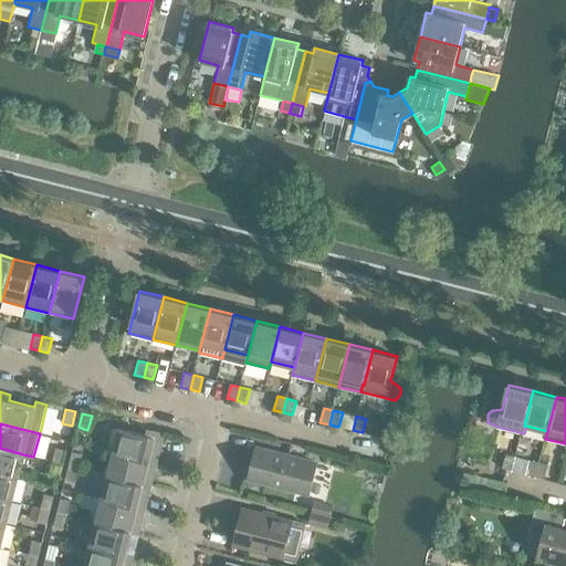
[(147,436),(121,429),(119,428),(114,452),(156,463),(164,433),(148,430),(147,436)]
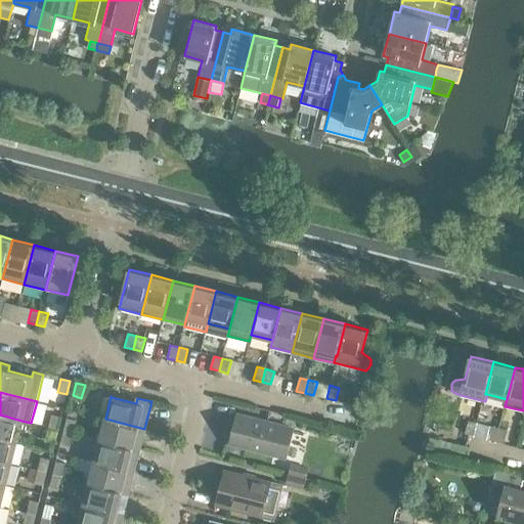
[(22,421),(0,415),(0,437),(16,442),(22,421)]
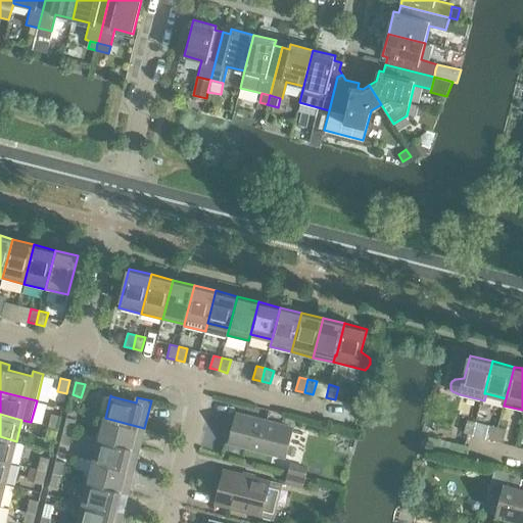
[(51,414),(48,426),(57,429),(60,416),(51,414)]
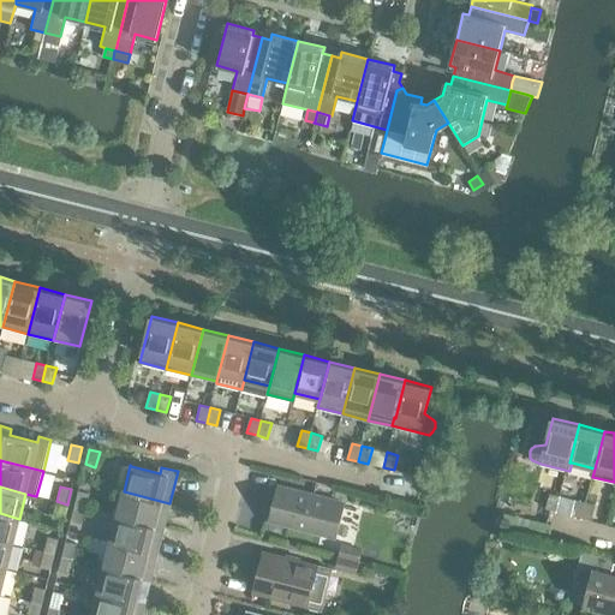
[(344,503),(330,500),(281,487),(272,520),(335,537),(344,503)]
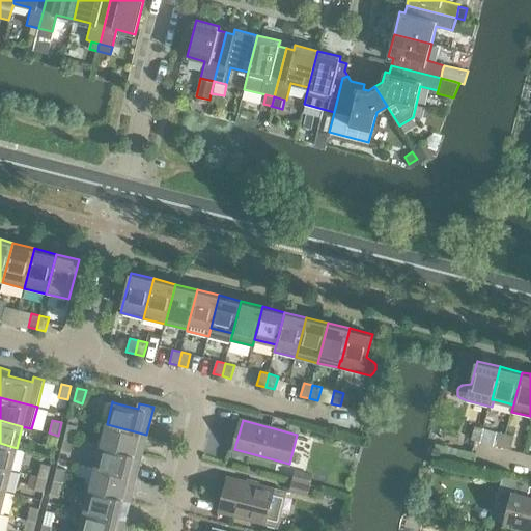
[(67,423),(64,437),(74,439),(77,425),(67,423)]
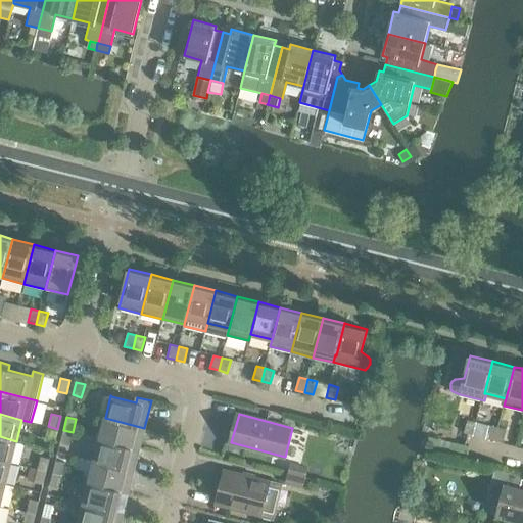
[(139,449),(144,428),(105,418),(100,439),(139,449)]
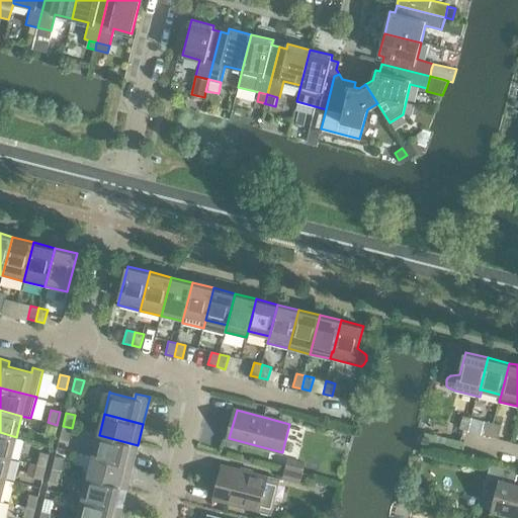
[(463,415),(459,428),(468,430),(471,418),(463,415)]
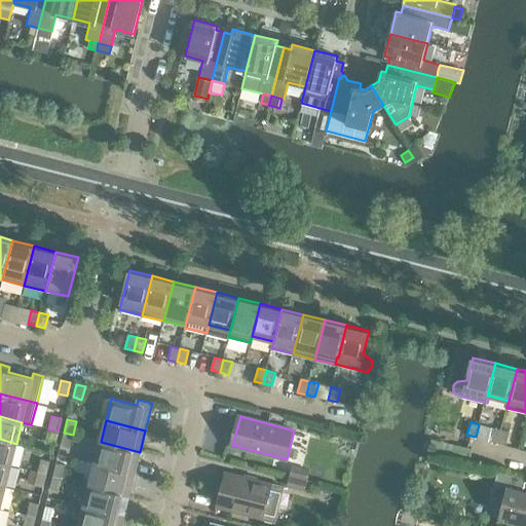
[(497,443),(500,429),(492,427),(489,441),(497,443)]
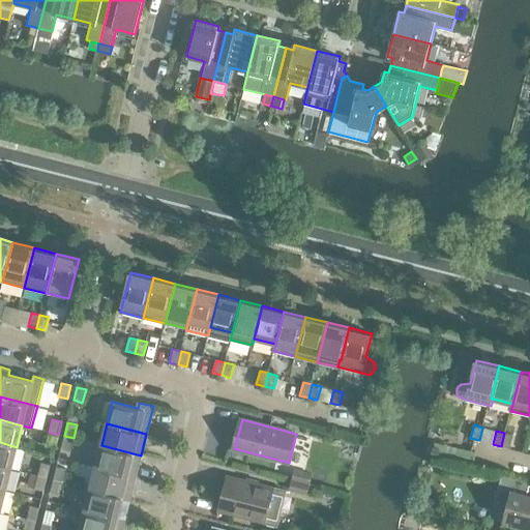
[(55,447),(58,435),(49,432),(46,445),(55,447)]
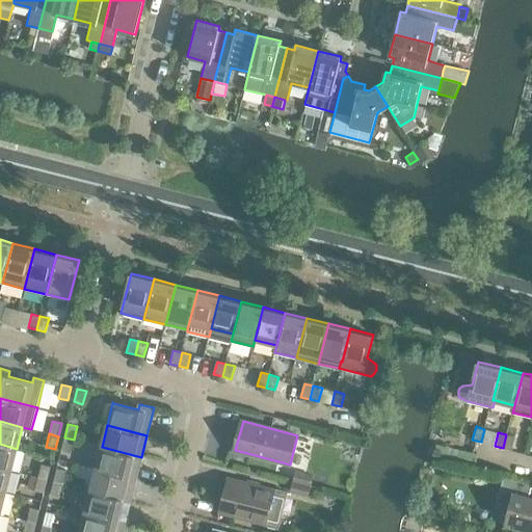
[(515,436),(506,434),(503,448),(512,450),(515,436)]
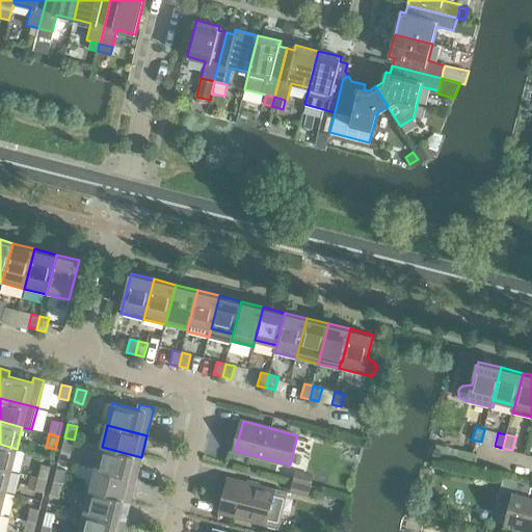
[(70,453),(74,440),(64,437),(61,451),(70,453)]
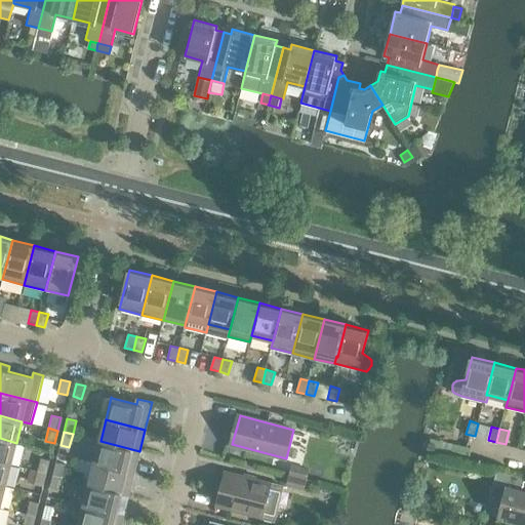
[(16,443),(0,438),(0,460),(11,465),(16,443)]
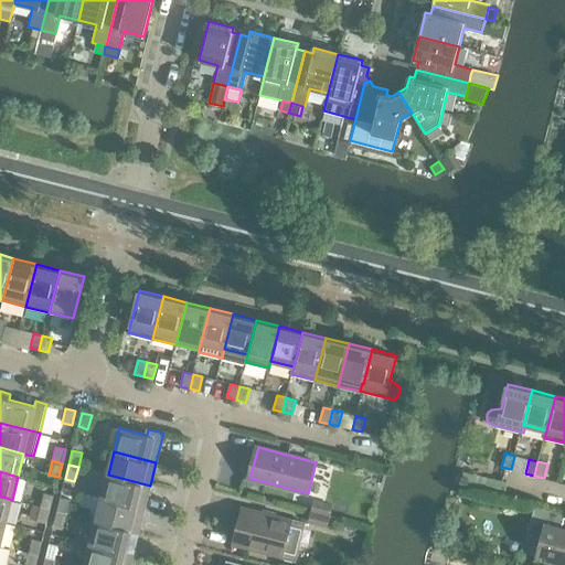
[(145,509),(150,486),(108,475),(102,498),(145,509)]
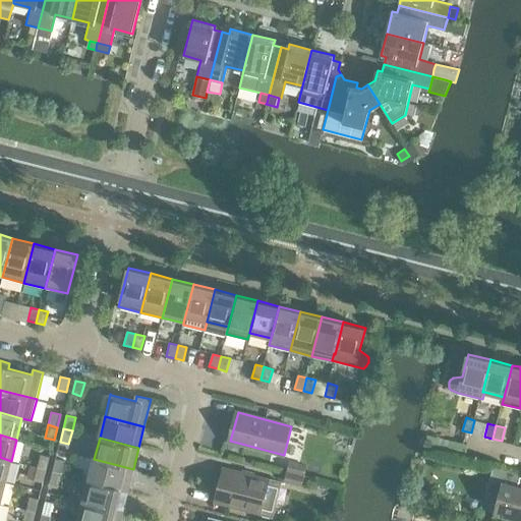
[(41,455),(38,467),(46,469),(49,457),(41,455)]
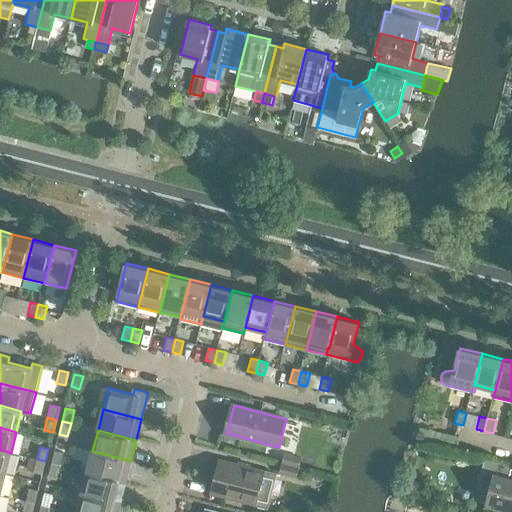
[(11,453),(0,449),(0,472),(5,474),(11,453)]
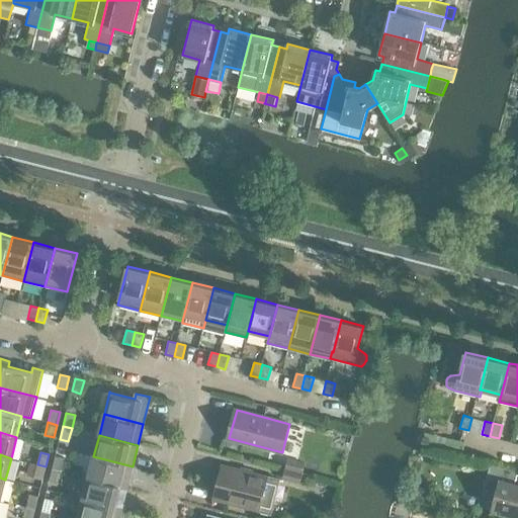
[(56,455),(53,468),(61,470),(62,469),(64,460),(64,457),(56,455)]
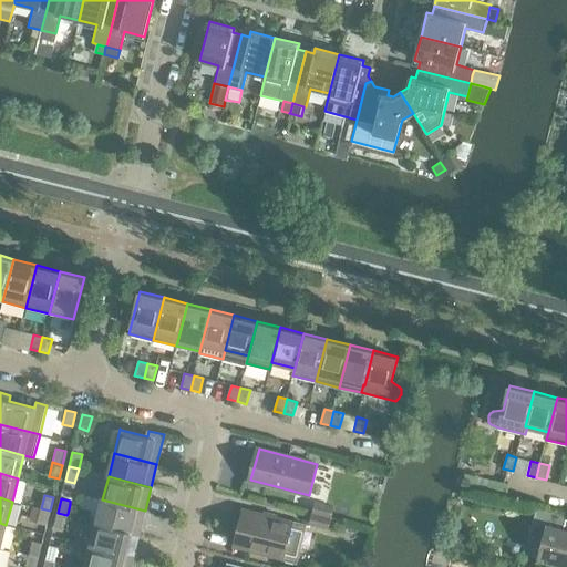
[(138,534),(145,511),(102,500),(96,523),(138,534)]
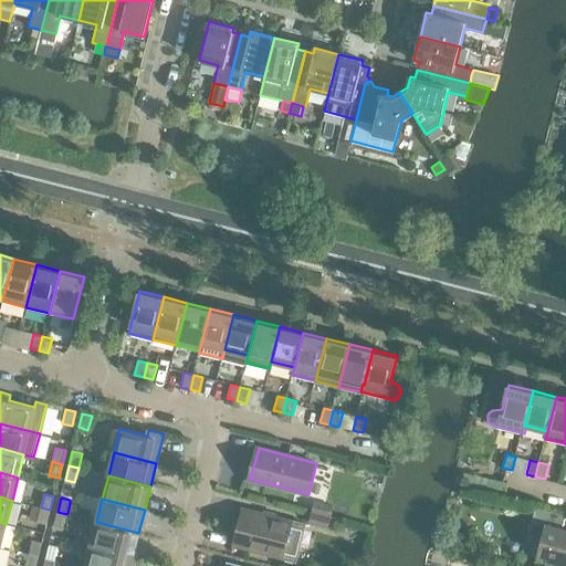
[(315,501),(312,513),(331,517),(334,506),(315,501)]
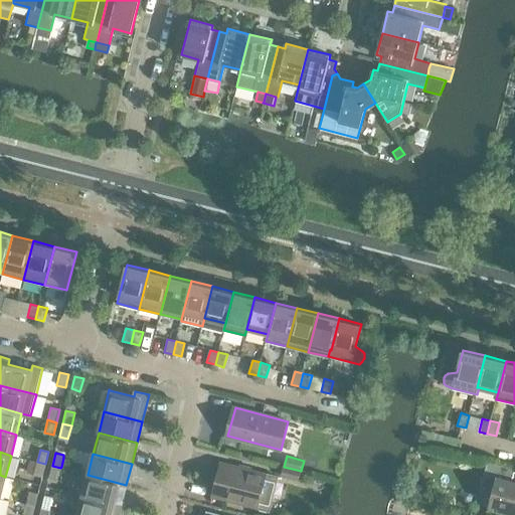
[(29,460),(26,472),(34,474),(37,462),(29,460)]
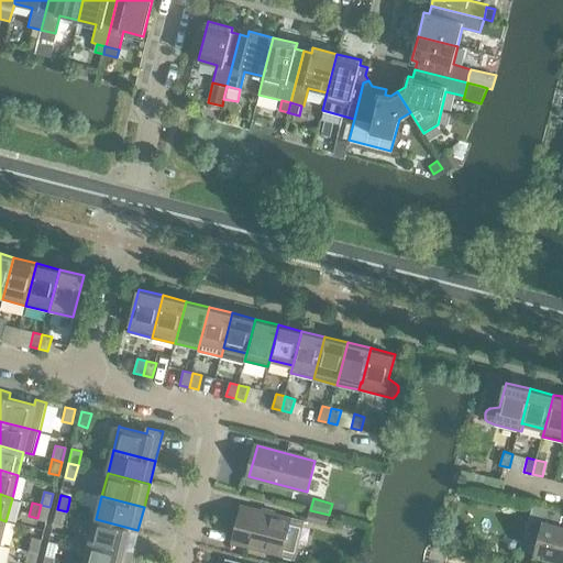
[(46,521),(50,507),(41,505),(37,518),(36,519),(46,521)]
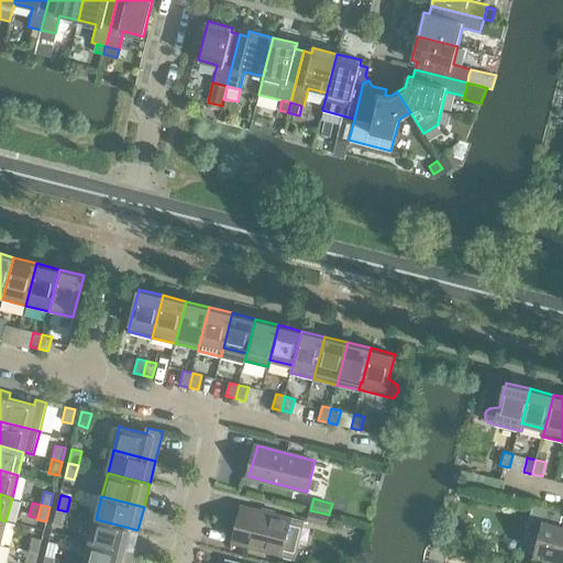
[(304,521),(290,518),(274,514),(275,512),(273,511),(272,514),(242,506),(232,542),(294,558),(304,521)]
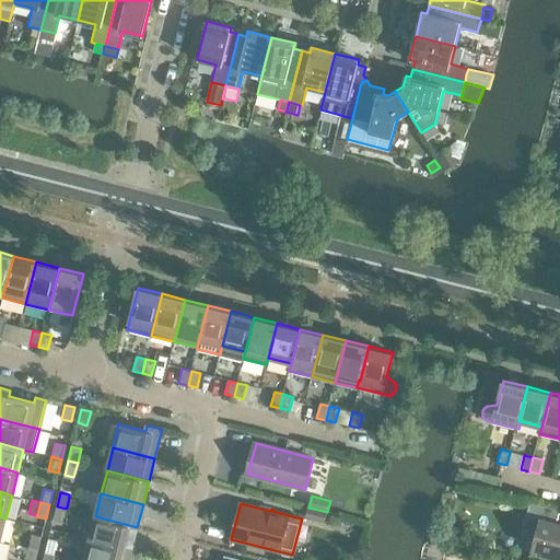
[(62,523),(66,509),(57,506),(53,521),(62,523)]
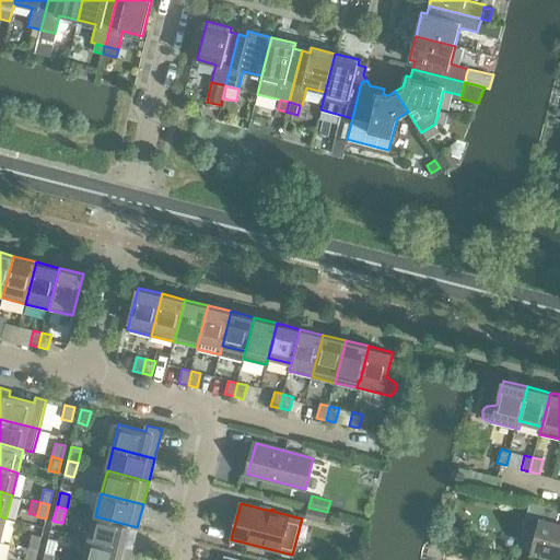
[(308,508),(306,518),(325,523),(327,512),(308,508)]
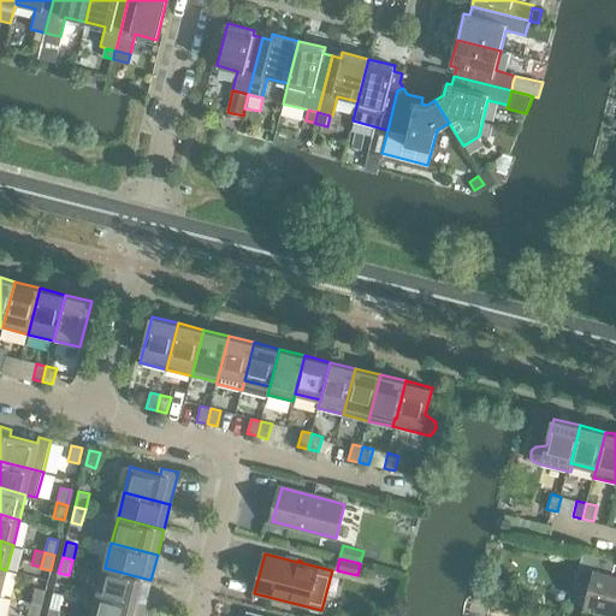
[(144,605),(150,580),(105,568),(99,593),(144,605)]
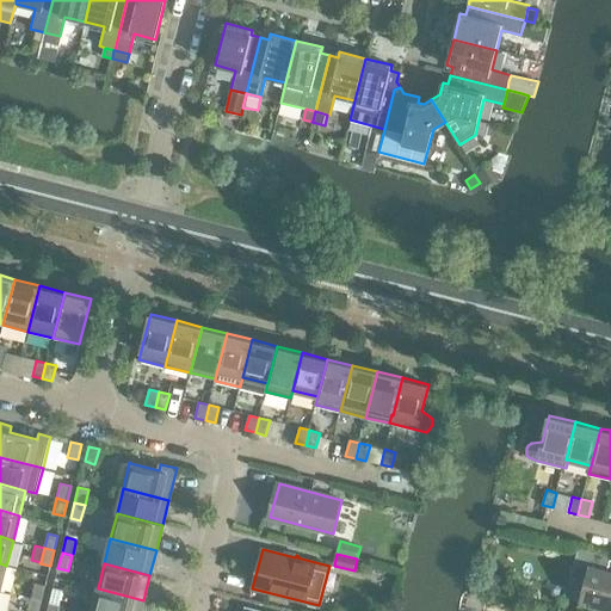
[(588,565),(587,571),(585,573),(581,579),(579,588),(579,596),(580,599),(578,605),(605,610),(610,610),(610,568),(609,569),(588,565)]
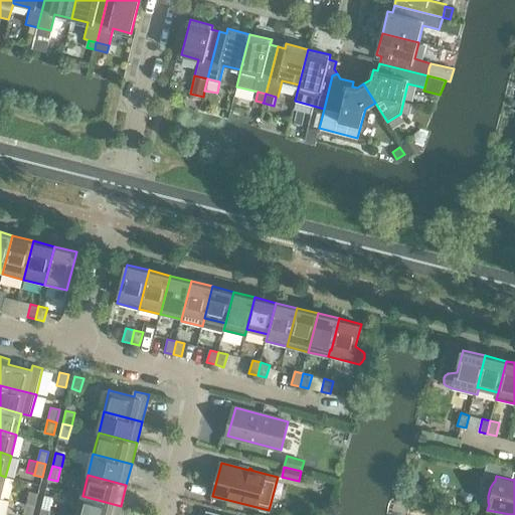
[(413,484),(410,495),(423,498),(426,487),(413,484)]
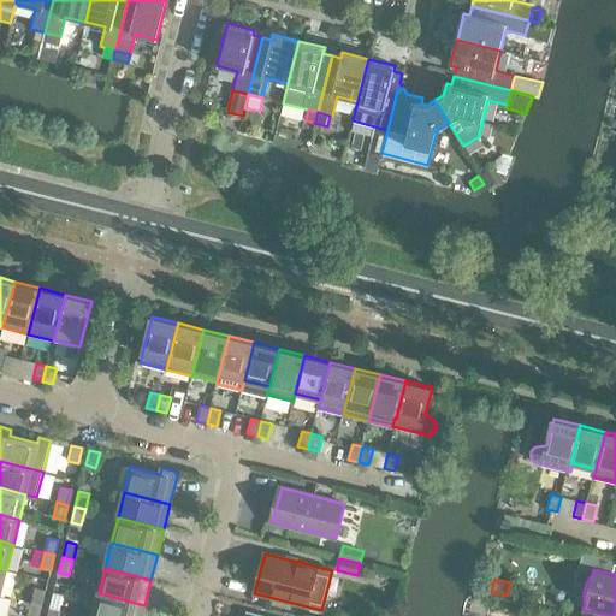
[(35,587),(31,603),(42,605),(46,591),(35,587)]
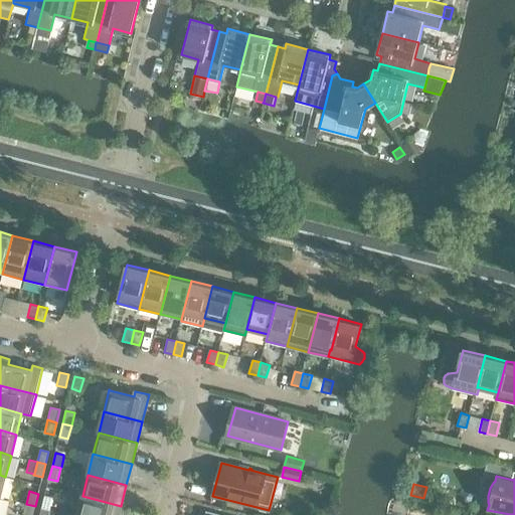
[(44,495),(41,508),(50,510),(53,497),(44,495)]
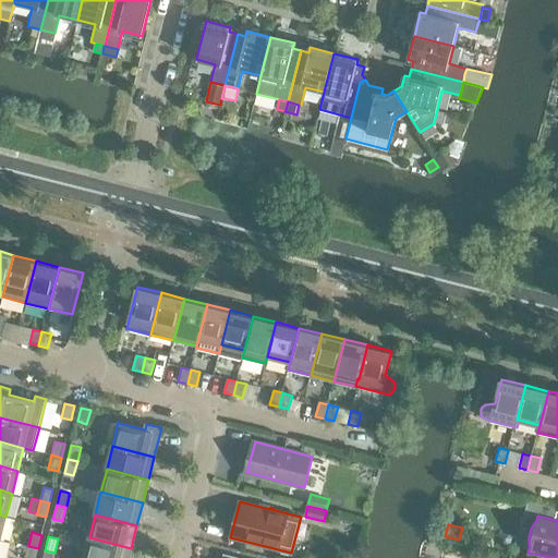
[(128,557),(131,548),(89,537),(83,557),(128,557)]
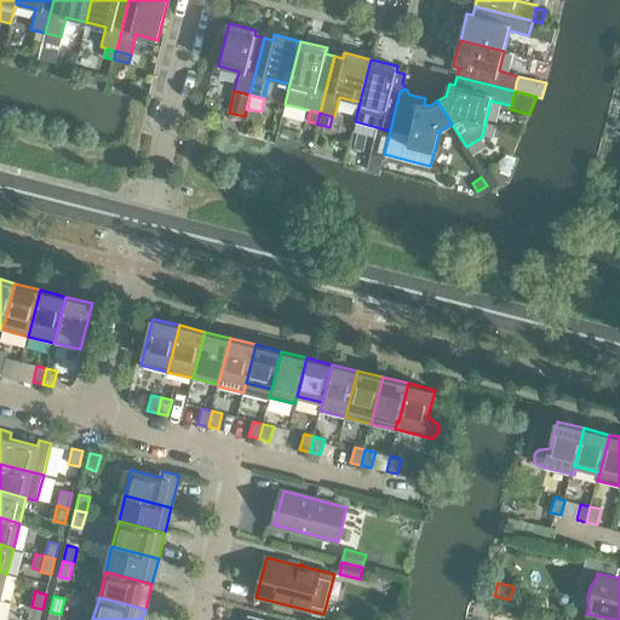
[(39,619),(42,609),(32,607),(28,619),(39,619)]
